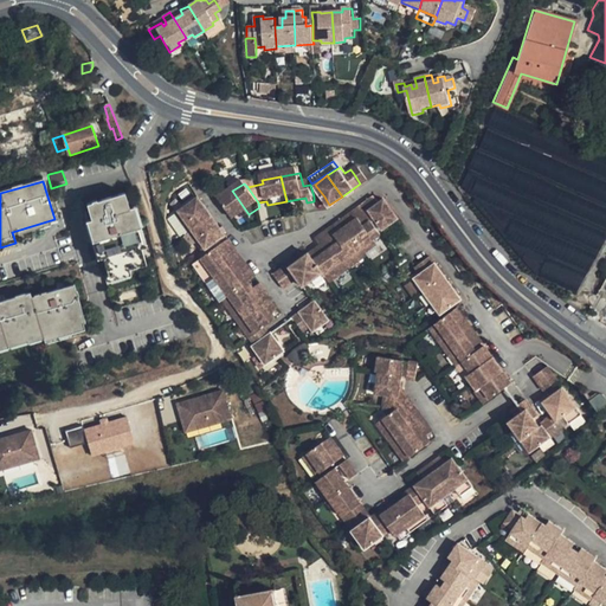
[(249,214),(232,191),(220,199),(237,223),(249,214)]
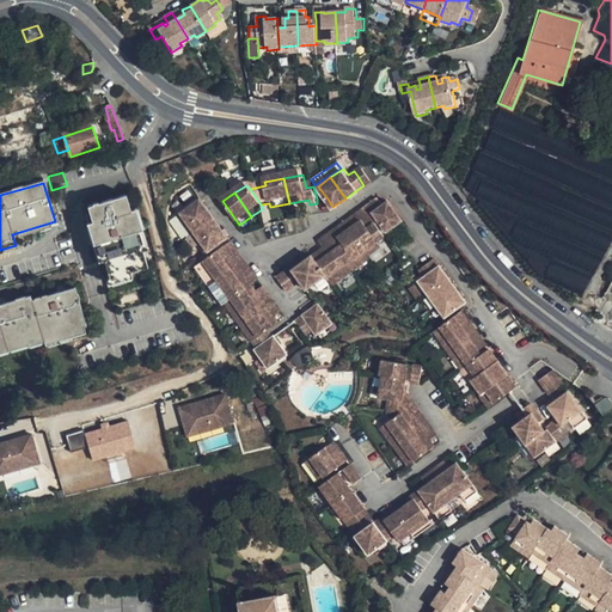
[(89,209),(110,281),(148,269),(144,254),(132,213),(127,197),(89,209)]
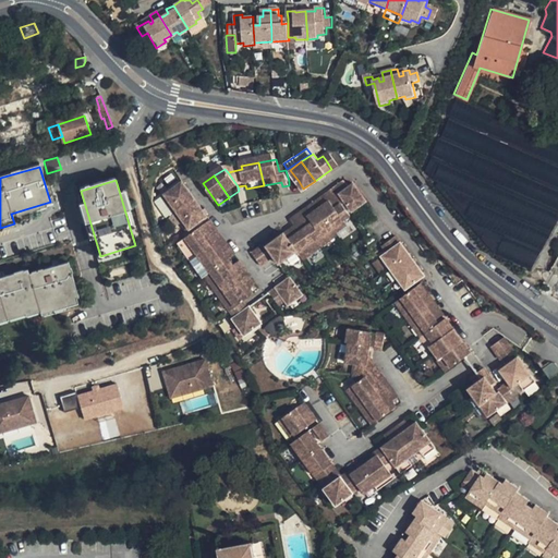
[(351,187),(349,184),(332,196),(342,209),(348,205),(354,214),(368,203),(356,185),(351,187)]
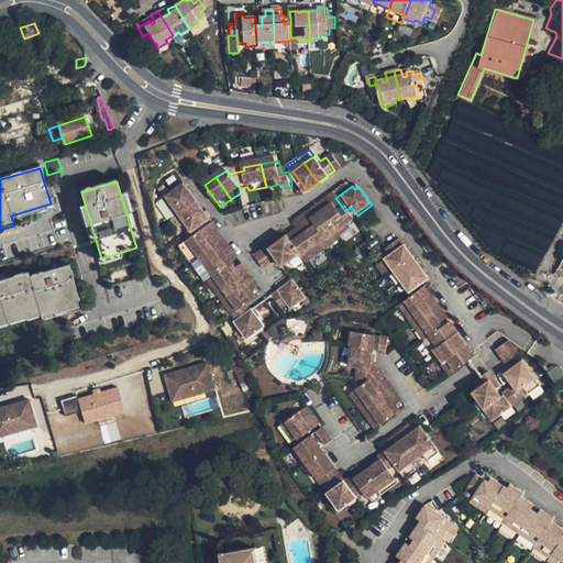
[(187,191),(166,206),(169,211),(177,221),(198,207),(187,191)]
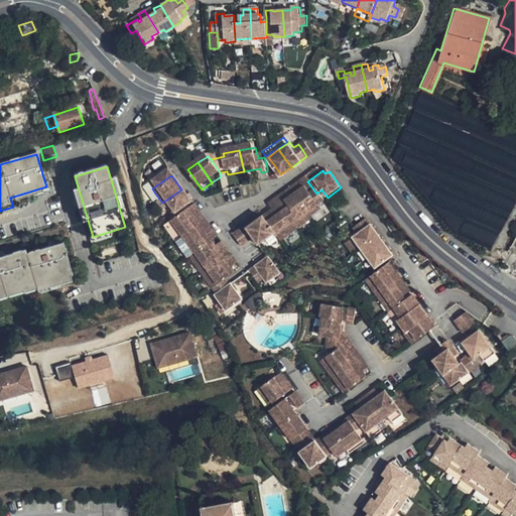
[(126,212),(116,177),(111,179),(121,214),(126,212)]
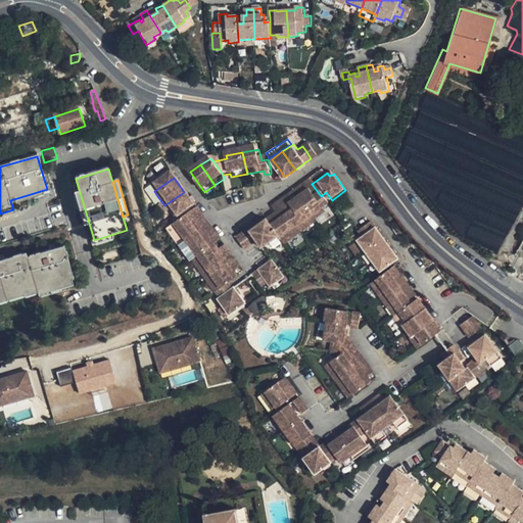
[(321,196),(312,184),(304,188),(310,194),(300,201),(317,224),(326,216),(324,211),(329,207),(321,196)]
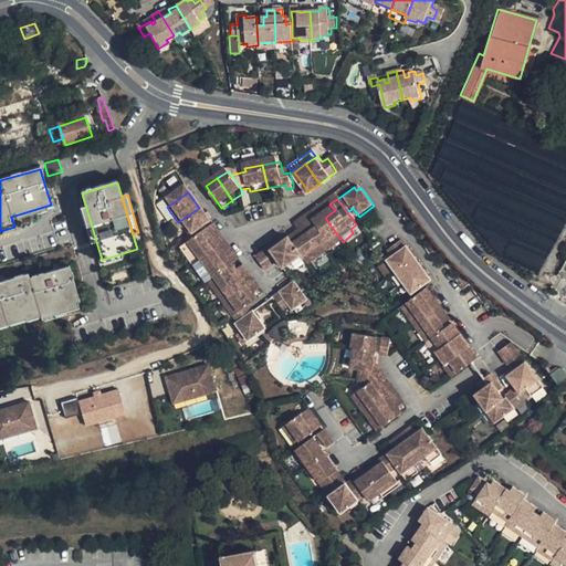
[(335,210),(329,203),(321,210),(325,218),(335,210)]
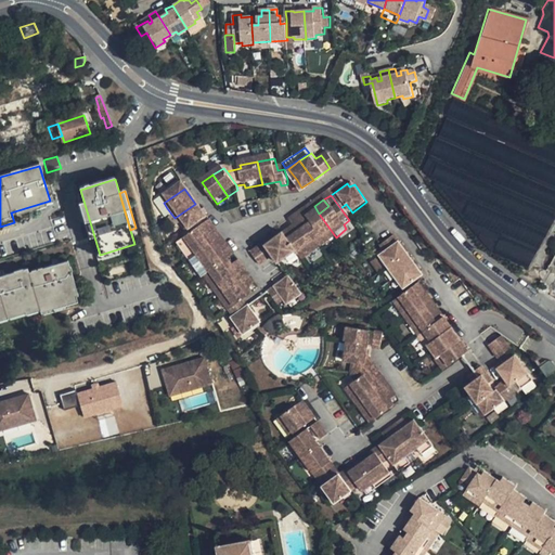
[(181,228),(186,235),(207,221),(195,204),(175,218),(181,228)]
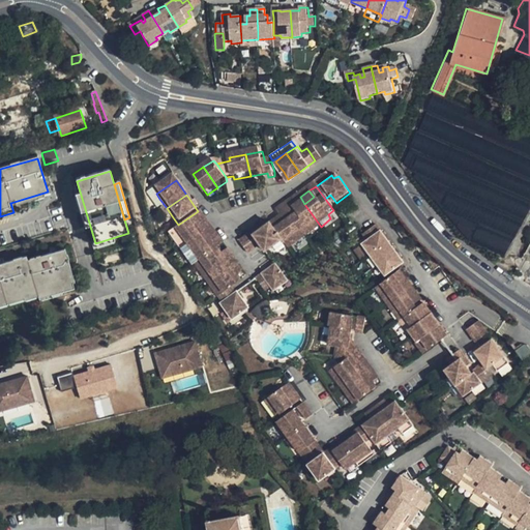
[(295,210),(304,204),(300,197),(290,204),(295,210)]
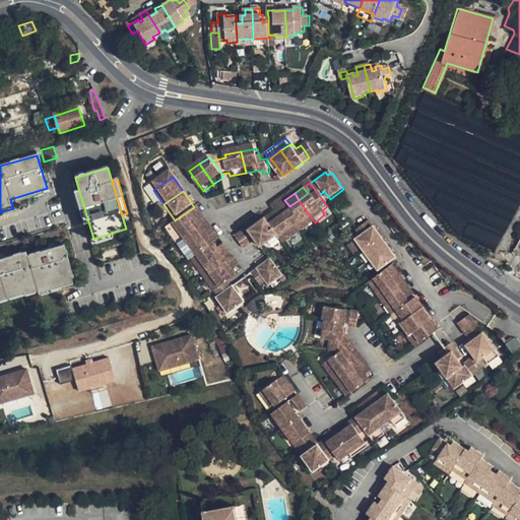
[(164,204),(156,195),(152,197),(158,207),(164,204)]
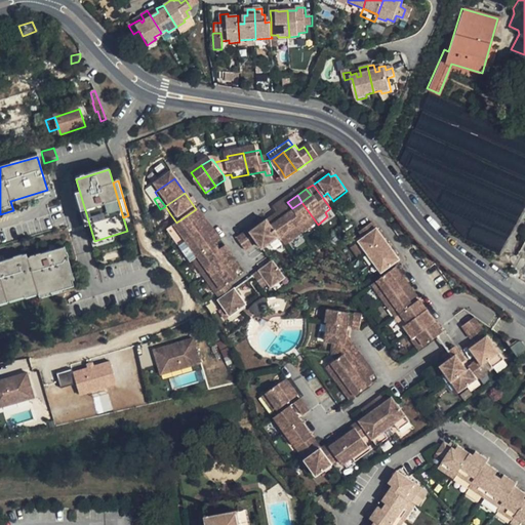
[(292,208),(287,202),(281,207),(298,232),(305,227),(308,231),(318,225),(301,202),(292,208)]
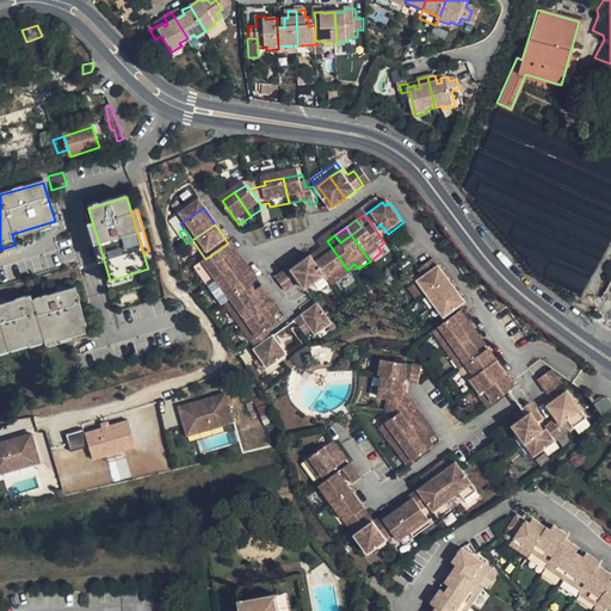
[(192,240),(186,244),(195,254),(199,251),(192,240)]
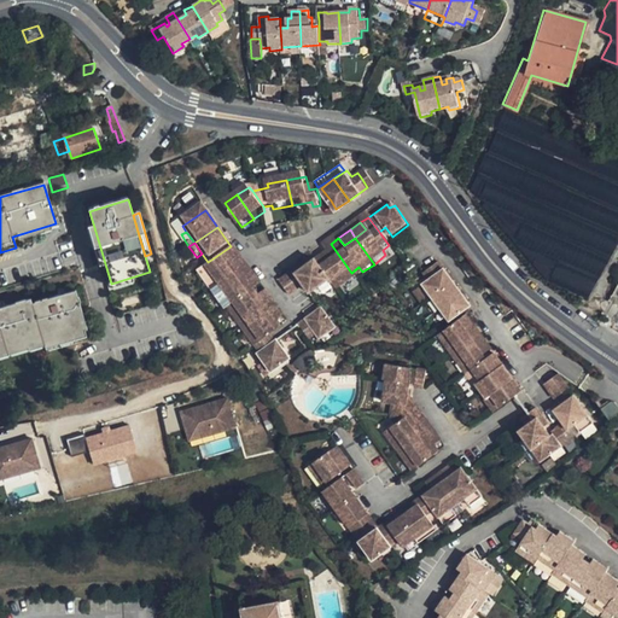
[(351,273),(331,244),(325,249),(330,256),(316,266),(332,289),(334,292),(347,284),(343,279),(351,273)]
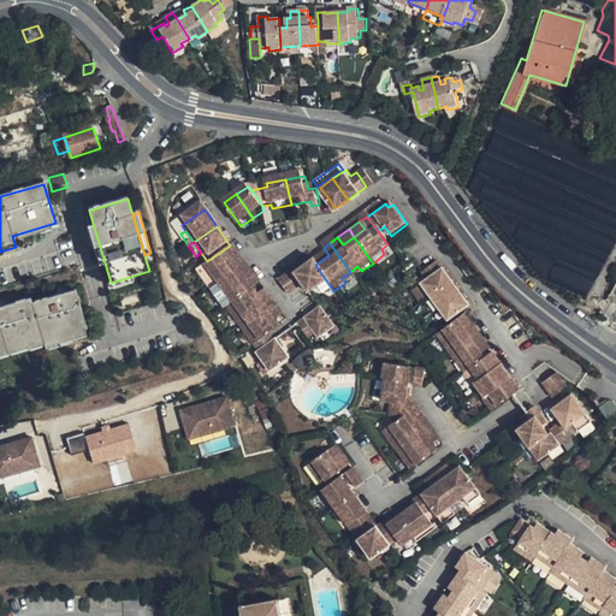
[(241,260),(234,249),(226,254),(231,261),(229,264),(231,267),(241,260)]
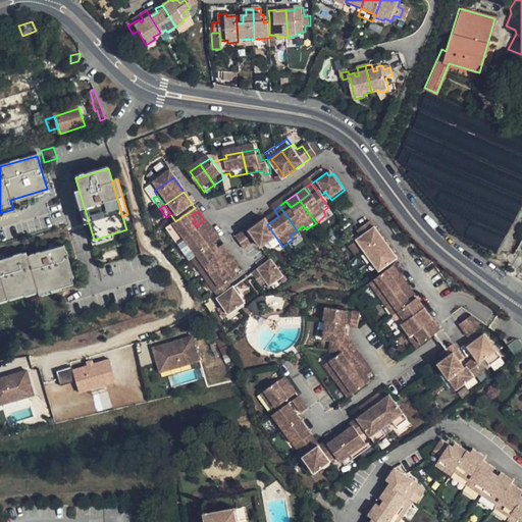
[(196,221),(192,215),(168,232),(175,243),(179,241),(184,246),(209,227),(204,220),(196,226),(194,223),(196,221)]
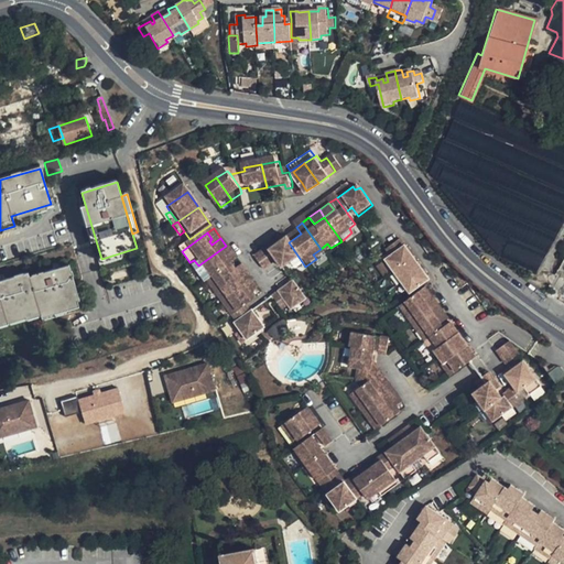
[(327,243),(321,249),(326,257),(343,243),(342,241),(331,248),(327,243)]
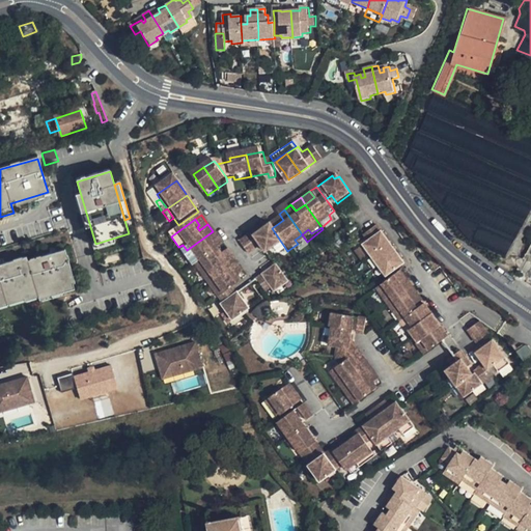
[(285,248),(272,228),(261,235),(255,240),(262,249),(266,254),(268,256),(273,253),(275,255),(285,248)]
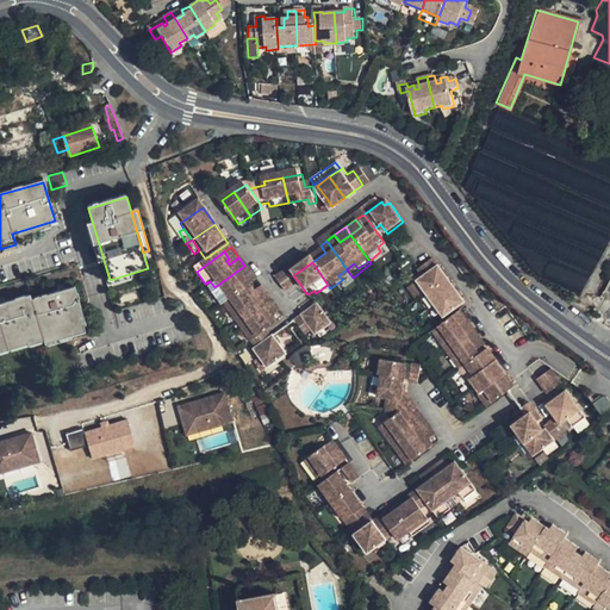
[(423,281),(417,286),(425,299),(447,284),(434,263),(421,272),(418,274),(423,281)]
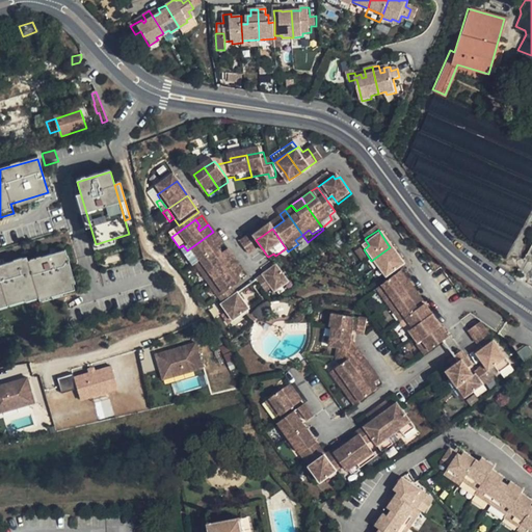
[(188,260),(194,269),(218,251),(214,245),(212,247),(210,244),(218,238),(213,232),(187,250),(192,258),(188,260)]
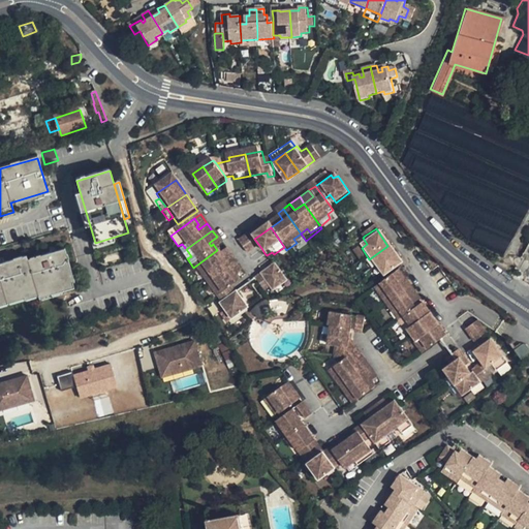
[(306,241),(301,234),(293,239),(297,243),(286,250),(288,252),(306,241)]
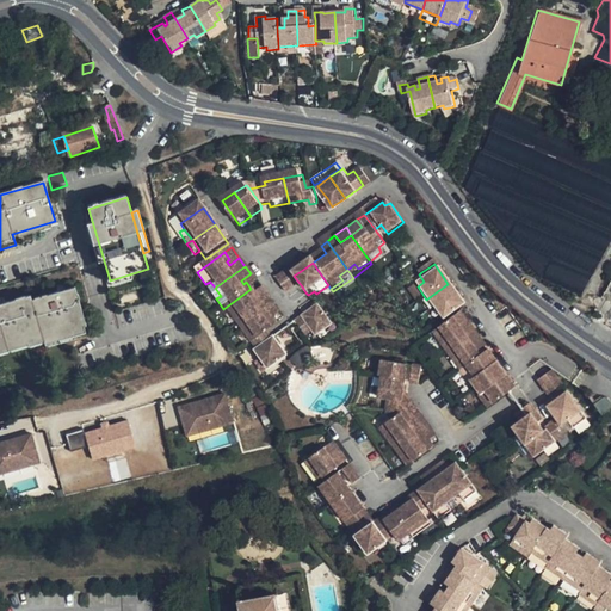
[(205,284),(197,272),(195,273),(208,292),(215,288),(210,282),(205,284)]
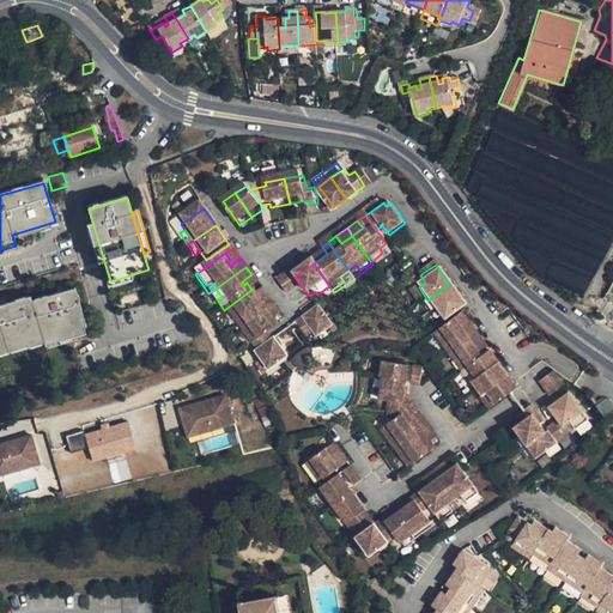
[(259,285),(252,274),(242,281),(244,285),(247,283),(252,290),(259,285)]
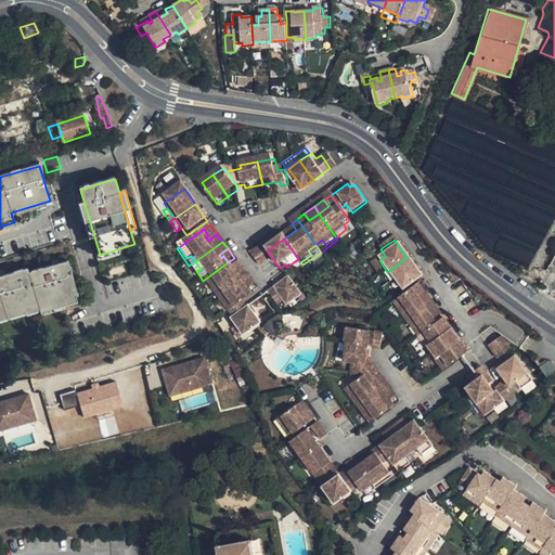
[(407,258),(387,272),(395,283),(414,269),(407,258)]
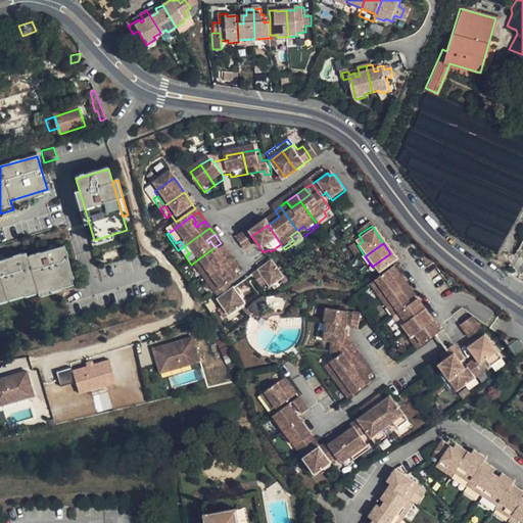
[(184,246),(178,250),(189,267),(191,265),(185,255),(189,253),(184,246)]
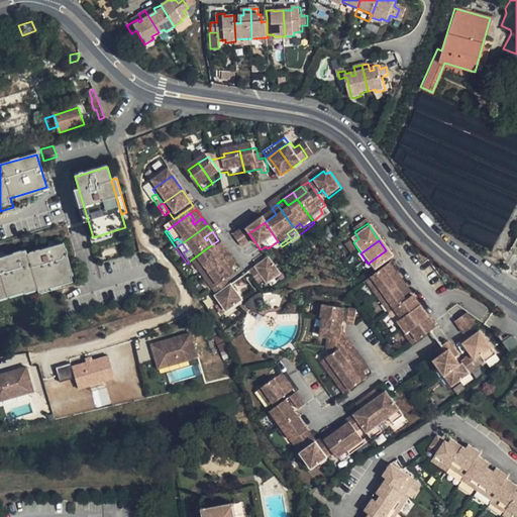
[(212,244),(189,262),(197,272),(201,269),(205,275),(229,256),(225,250),(217,256),(214,252),(217,250),(212,244)]
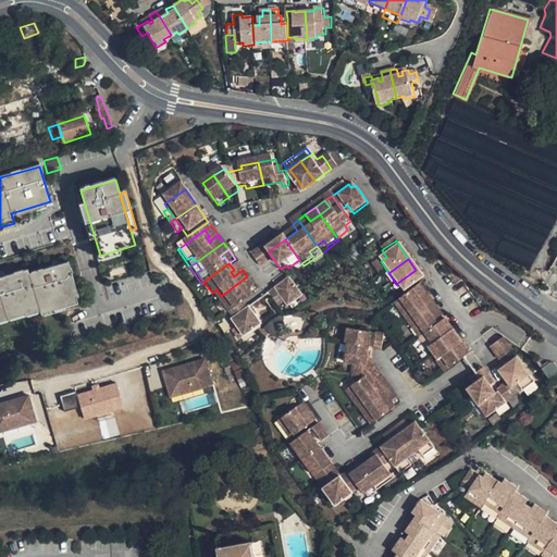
[(0,281),(0,319),(7,317),(9,322),(10,325),(41,316),(42,321),(83,309),(69,265),(29,277),(28,272),(0,281)]
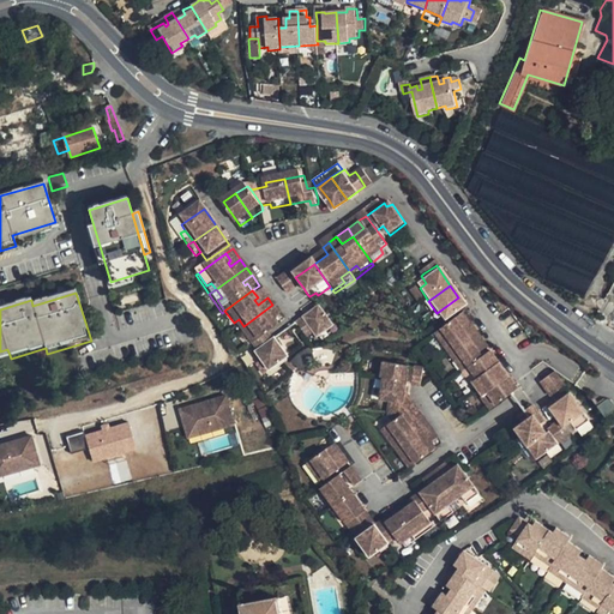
[(258,298),(254,300),(258,305),(268,298),(264,293),(258,298)]
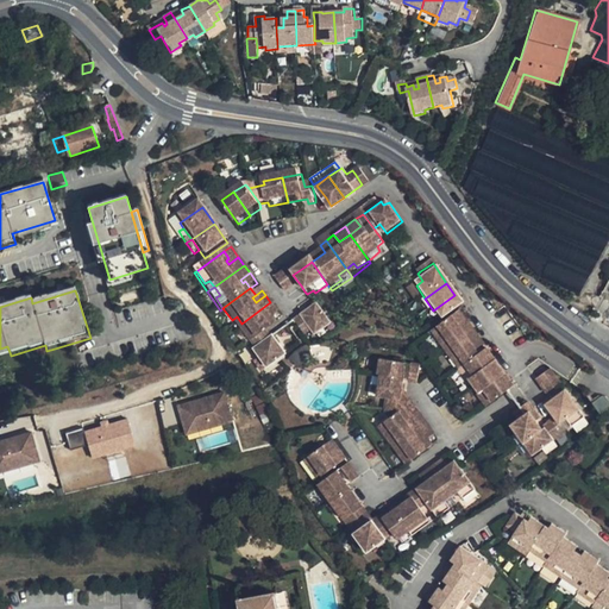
[(454,295),(433,311),(441,321),(464,306),(454,295)]
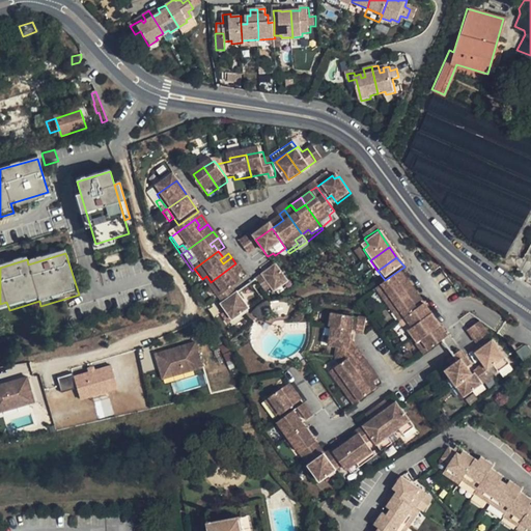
[(215,288),(211,291),(219,302),(231,292),(243,284),(238,278),(235,280),(232,276),(241,271),(235,263),(211,282),(215,288)]
